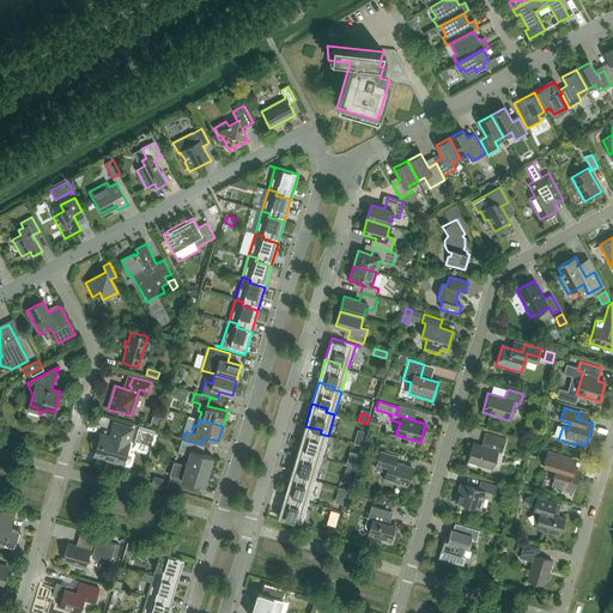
[(123,463),(129,443),(128,443),(132,429),(115,424),(110,438),(101,435),(95,455),(123,463)]
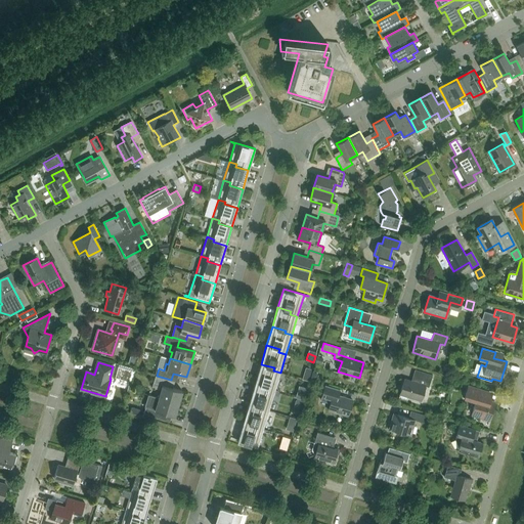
[(268,387),(267,390),(274,392),(280,373),(273,370),(274,367),(261,364),(255,383),(268,387)]
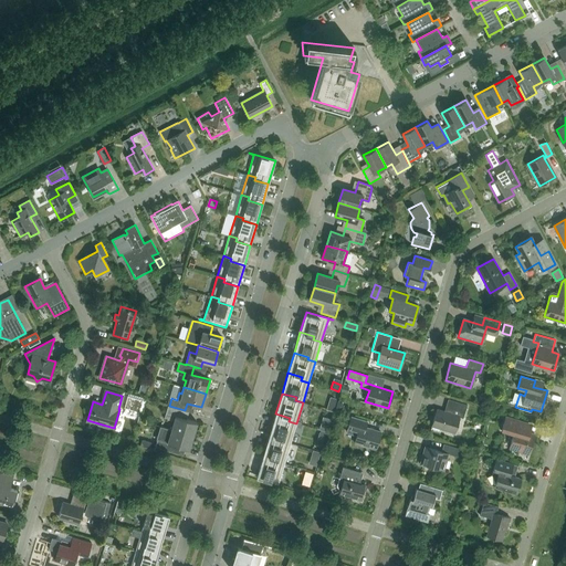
[(127,397),(125,406),(139,410),(142,401),(127,397)]
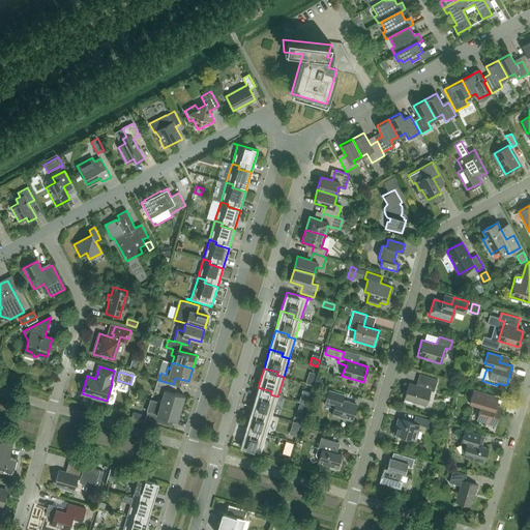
[(434,391),(437,379),(419,374),(416,385),(409,383),(405,399),(425,405),(430,390),(434,391)]
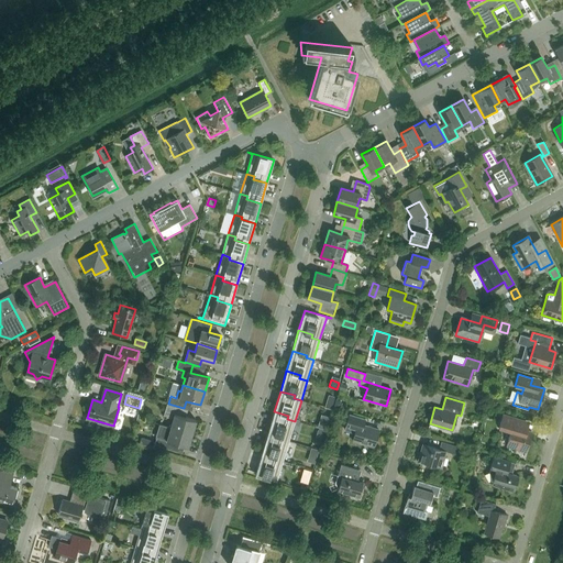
[(181,416),(184,408),(168,404),(167,404),(164,416),(173,418),(170,427),(191,433),(196,420),(181,416)]
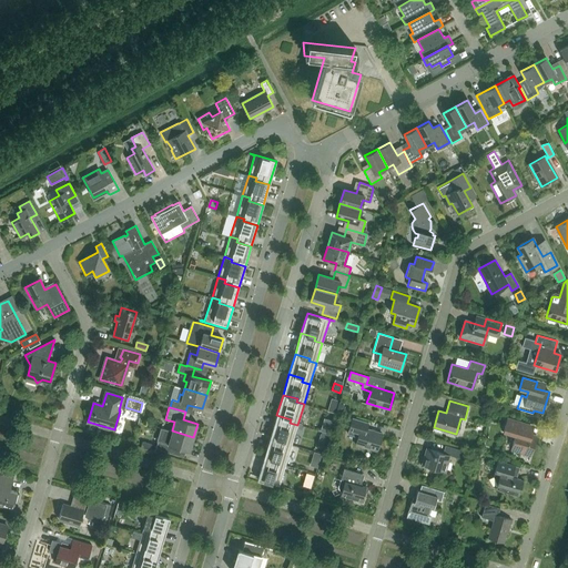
[(291,419),(276,415),(271,435),(285,439),(284,443),(292,445),(297,425),(290,423),(291,419)]
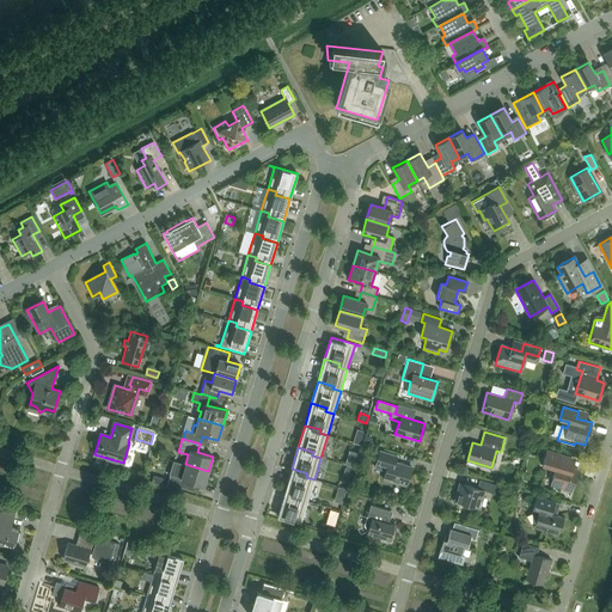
[(350,463),(360,465),(363,451),(354,448),(350,463)]
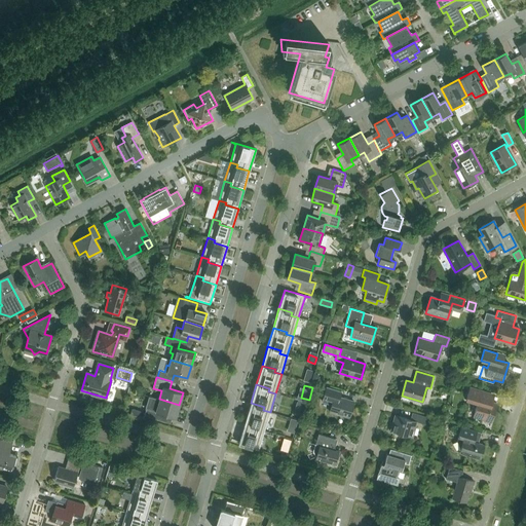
[(327,387),(325,393),(323,400),(332,403),(330,411),(349,417),(353,402),(339,398),(341,391),(327,387)]
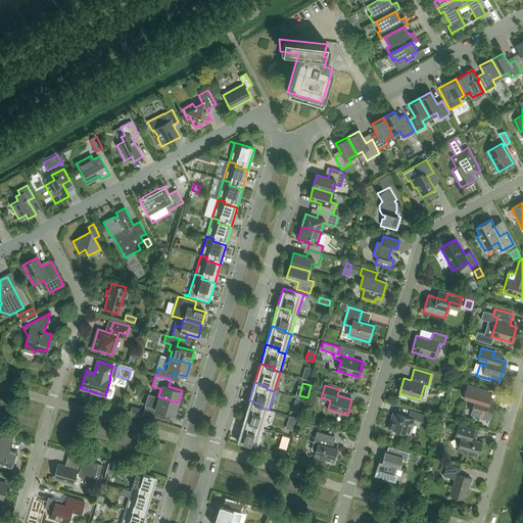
[(494,401),(488,399),(490,392),(467,385),(462,400),(473,403),(470,414),(479,417),(479,418),(488,421),(494,401)]
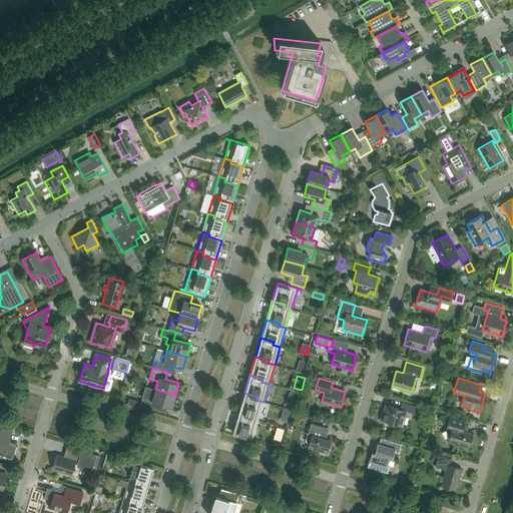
[(155,389),(145,386),(144,387),(146,387),(140,405),(163,412),(164,412),(165,406),(171,408),(174,395),(155,389)]
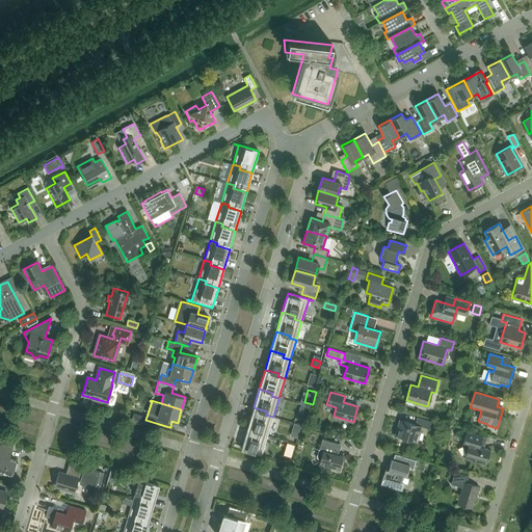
[(261,431),(260,433),(267,435),(273,417),(266,415),(267,411),(254,407),(247,427),(261,431)]
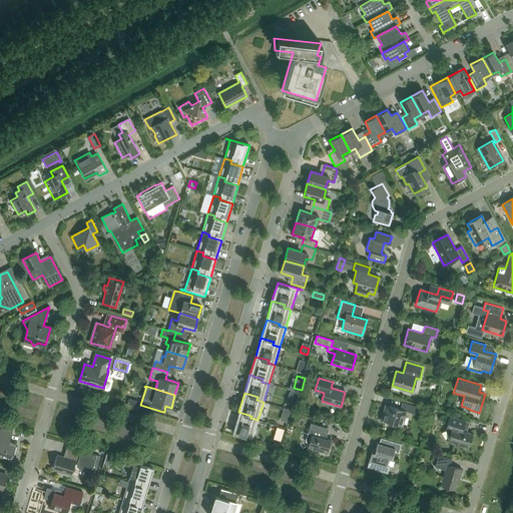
[(416,414),(418,407),(402,402),(400,409),(386,405),(381,420),(402,426),(406,411),(416,414)]
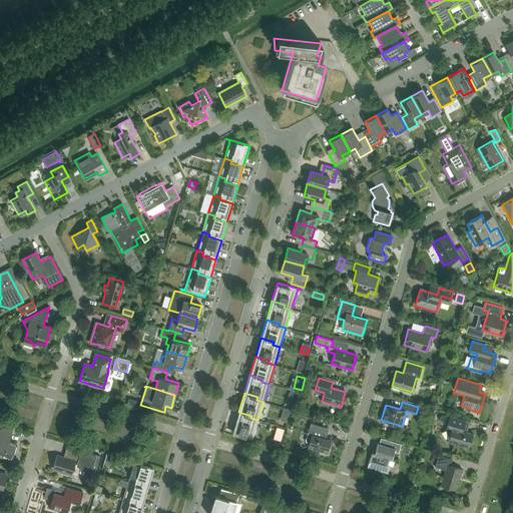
[(238,412),(232,433),(255,440),(257,440),(252,439),(258,420),(250,418),(251,416),(238,412)]
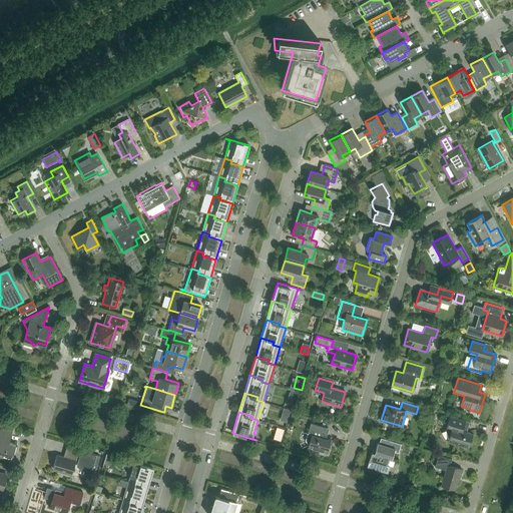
[(468,447),(472,434),(462,431),(461,428),(463,420),(450,416),(445,430),(449,437),(448,441),(468,447)]
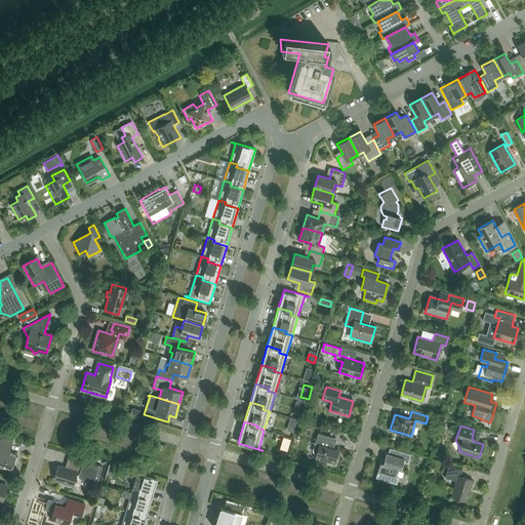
[(334,463),(338,450),(333,449),(332,446),(334,438),(318,433),(313,450),(317,458),(334,463)]
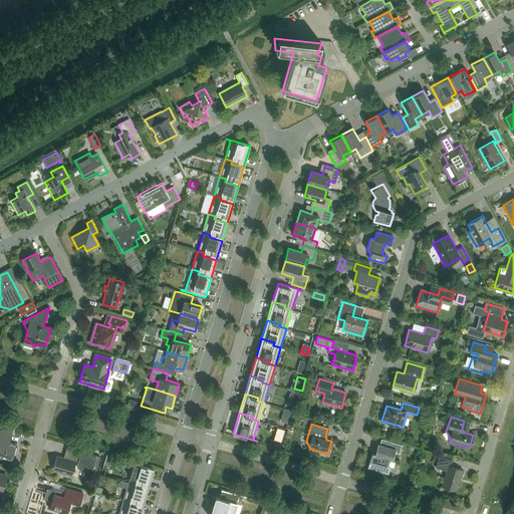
[(10,464),(15,445),(9,443),(13,429),(1,426),(0,429),(0,457),(10,460),(9,464),(10,464)]
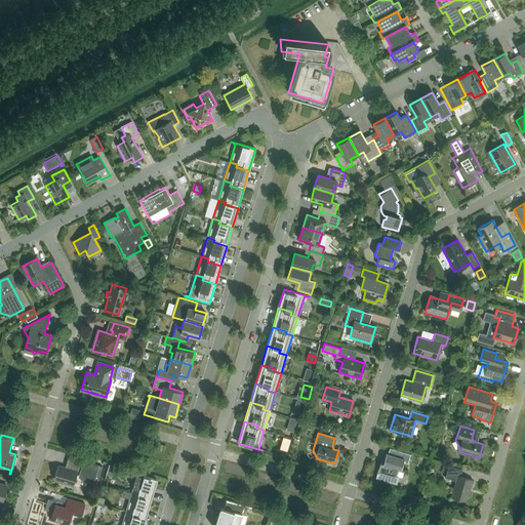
[(410,454),(403,452),(390,448),(388,454),(386,453),(382,463),(380,462),(375,478),(397,484),(403,462),(407,463),(410,454)]
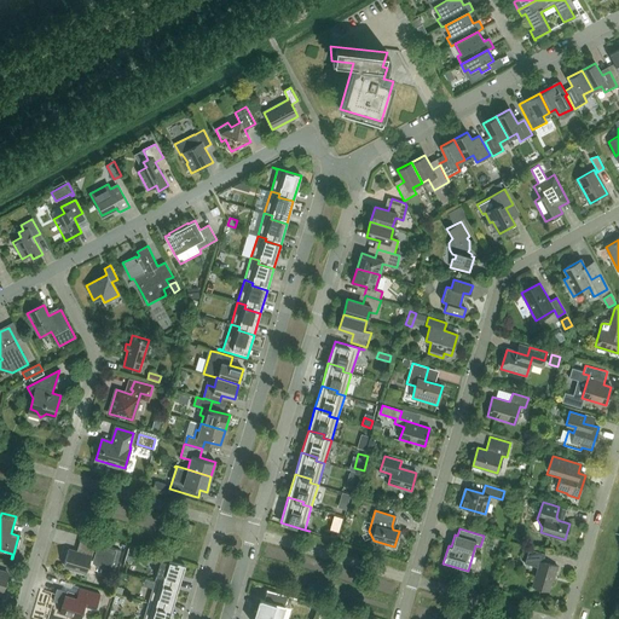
[(111,568),(113,567),(114,566),(116,566),(121,550),(81,538),(76,553),(68,550),(64,565),(87,572),(91,560),(94,561),(94,562),(96,563),(97,565),(98,566),(100,566),(102,567),(104,567),(105,568),(108,568),(109,568),(111,568)]
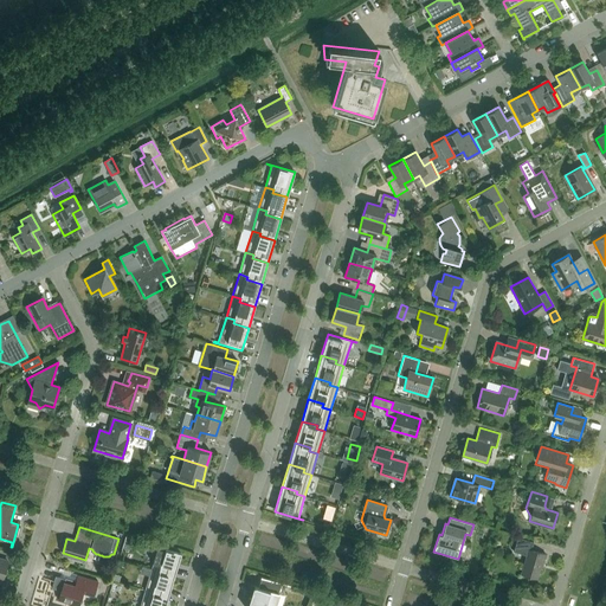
[(134,550),(136,536),(129,535),(127,548),(134,550)]
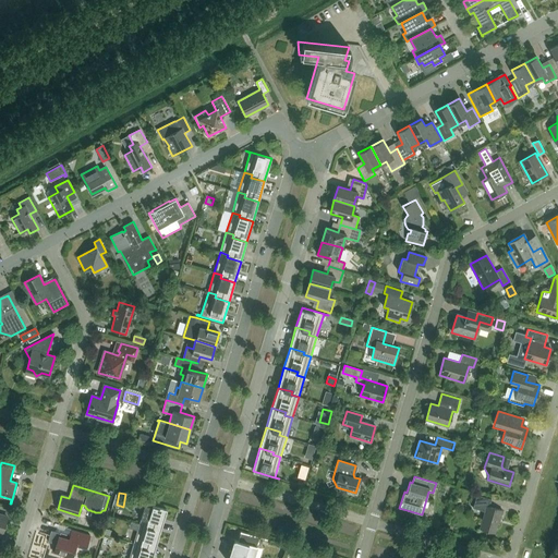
[(499,519),(502,510),(489,507),(492,499),(476,495),(473,508),(485,511),(480,529),(495,533),(498,519),(499,519)]
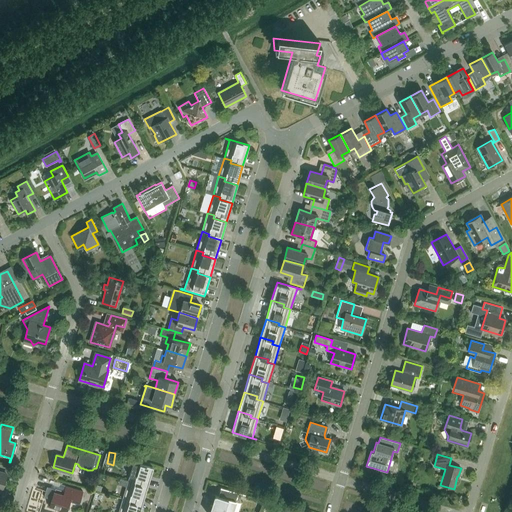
[(146,489),(153,467),(129,460),(133,462),(128,480),(135,482),(134,485),(146,489)]
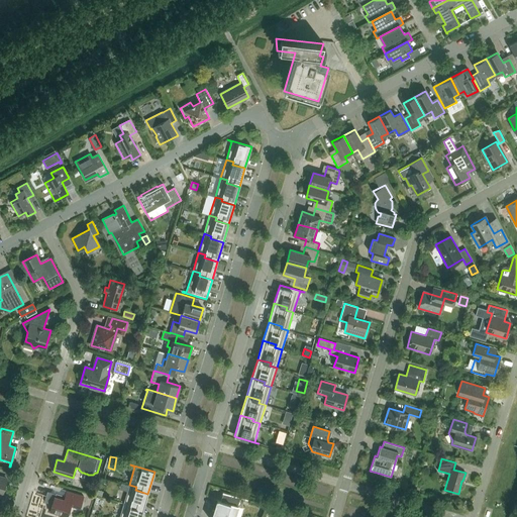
[(136,487),(129,485),(123,503),(130,505),(129,508),(142,512),(147,494),(135,490),(136,487)]
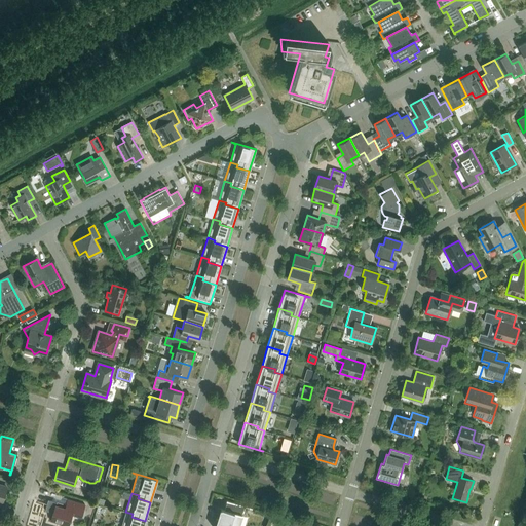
[(82,514),(85,504),(68,499),(66,508),(57,505),(57,502),(48,499),(45,511),(53,513),(50,521),(61,523),(60,524),(65,525),(68,525),(73,511),(82,514)]
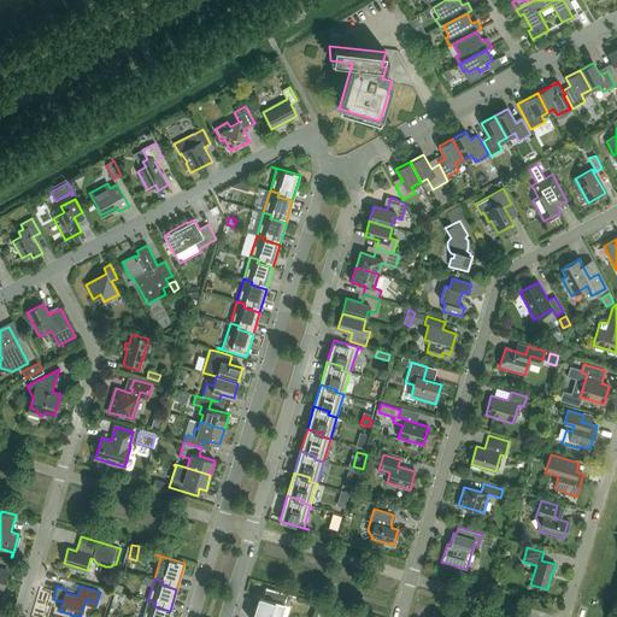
[(259,597),(256,609),(280,616),(285,601),(288,603),(291,594),(266,587),(263,598),(259,597)]
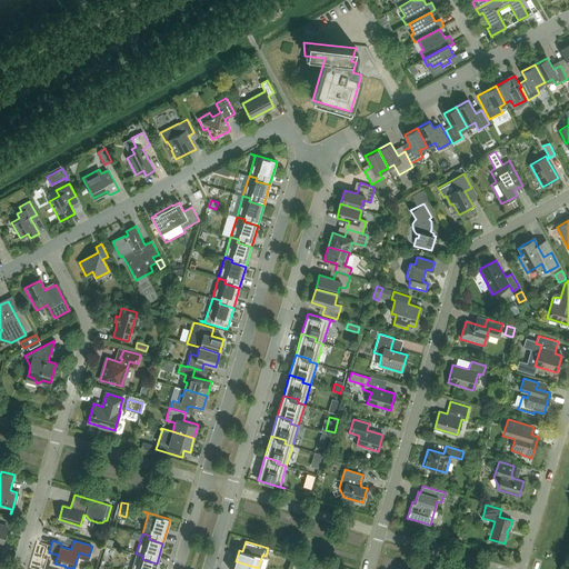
[(143,556),(136,553),(131,568),(155,568),(157,563),(142,559),(143,556)]
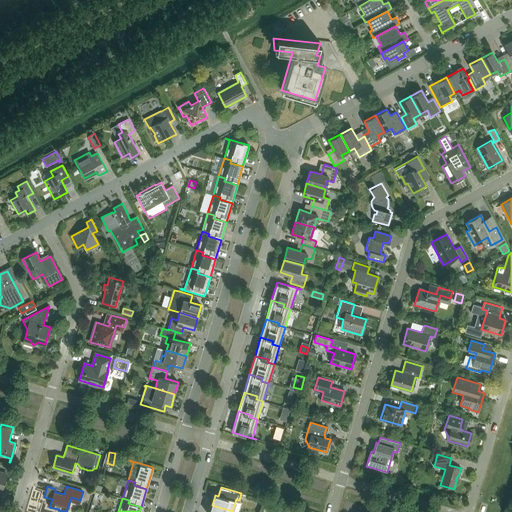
All buildings are outlined.
